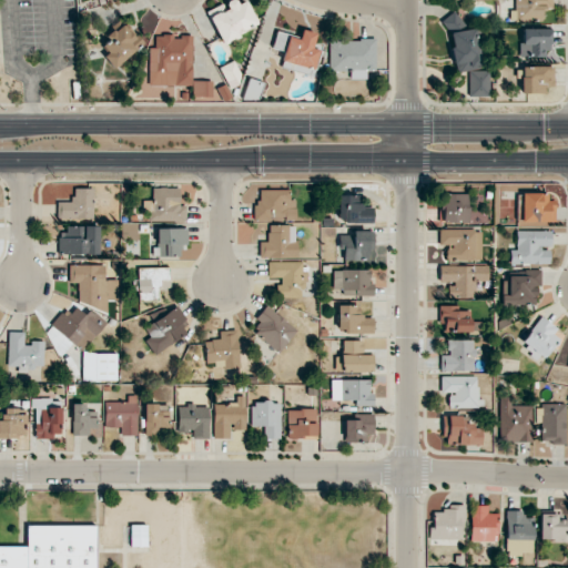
[(221,43),(257,26),(245,0),(244,0),(236,4),(234,0),(233,0),(222,6),(222,3),(206,11),(221,43)]
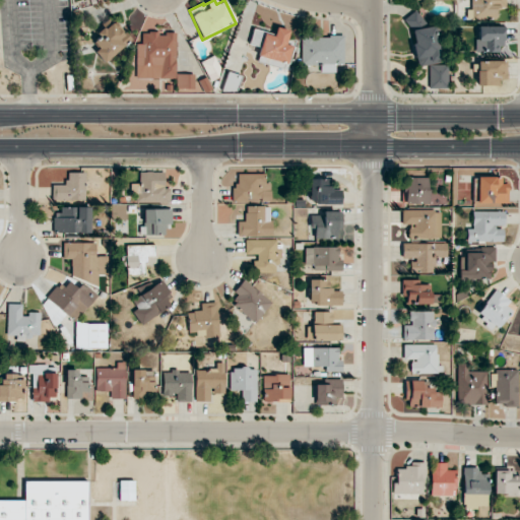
[(497,17),(497,8),(506,8),(506,0),(471,0),(472,18),(497,17)]
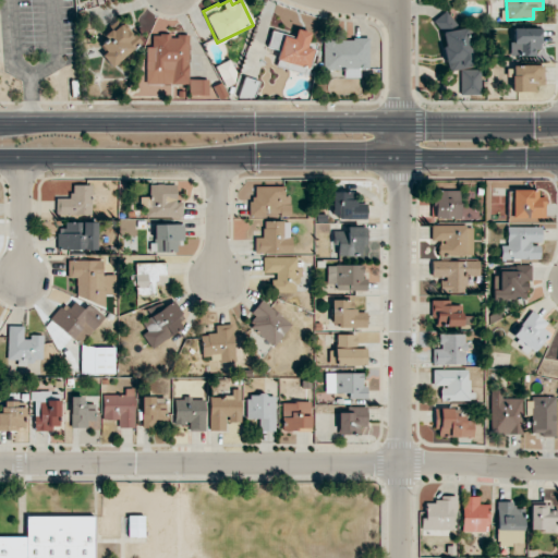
[(481,94),(480,69),(469,69),(466,28),(452,28),(452,15),(440,15),(443,70),(459,70),(460,95),(481,94)]
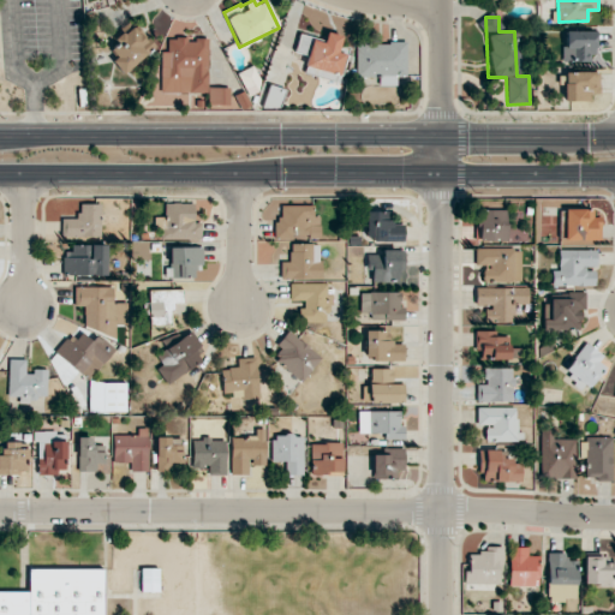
[(299,34),(296,51),(308,53),(304,69),(328,75),(341,77),(348,47),(340,45),(342,36),(326,31),(324,40),(299,34)]
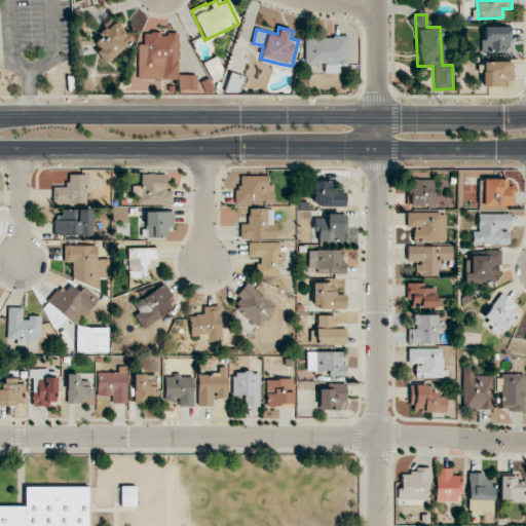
[(482,52),(510,52),(511,27),(483,27),(482,52)]
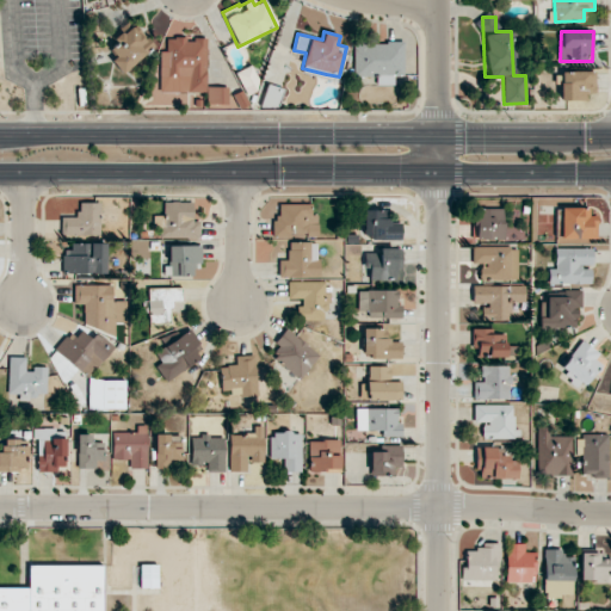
[(110,84),(129,86),(133,54),(149,56),(152,37),(117,32),(110,84)]
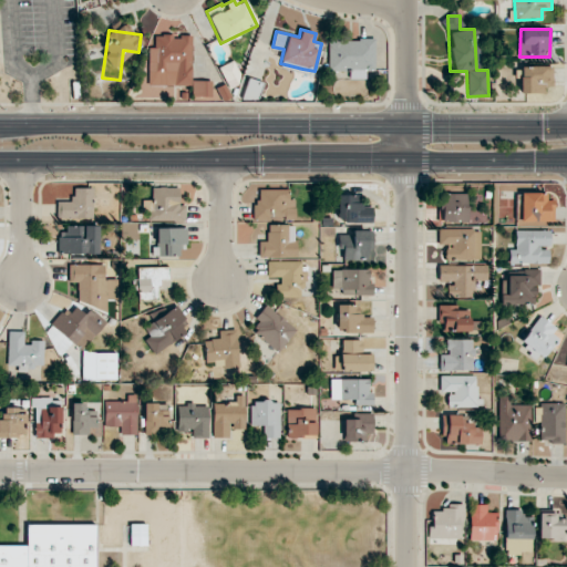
[(147,84),(192,85),(193,35),(154,34),(154,48),(148,47),(147,84)]
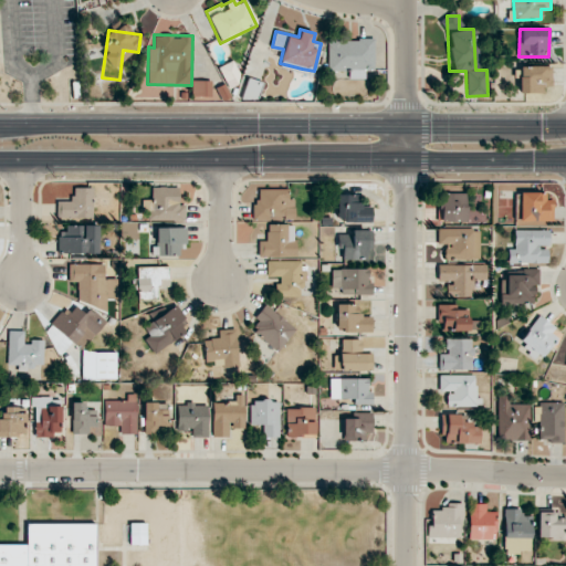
[(374,40),(328,40),(327,75),(335,75),(335,72),(345,72),(345,79),(373,79),(374,40)]
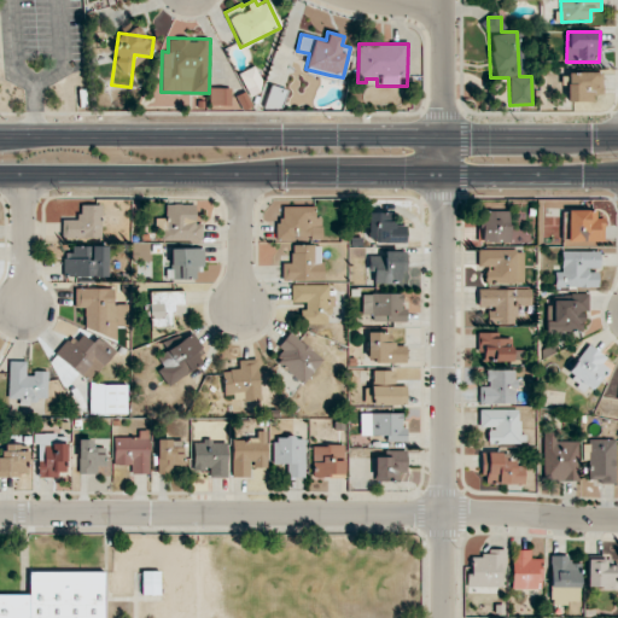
[(239,73),(248,95),(263,91),(255,66),(239,73)]
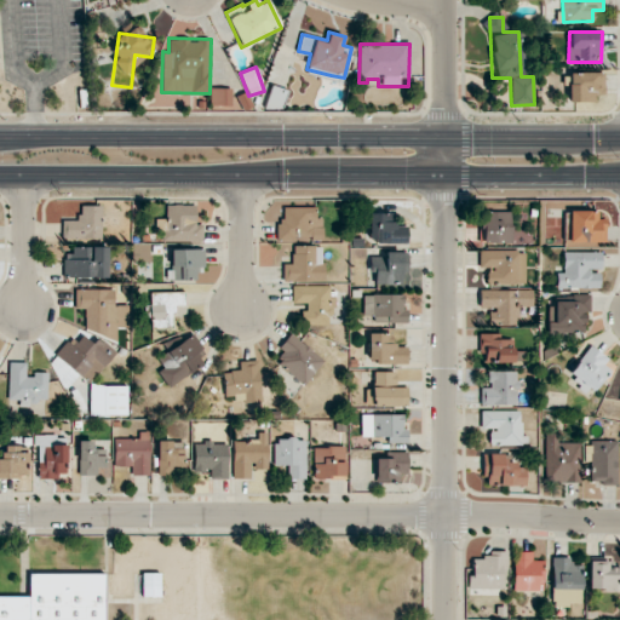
[(569,102),(596,102),(597,95),(603,95),(604,73),(569,73),(569,102)]
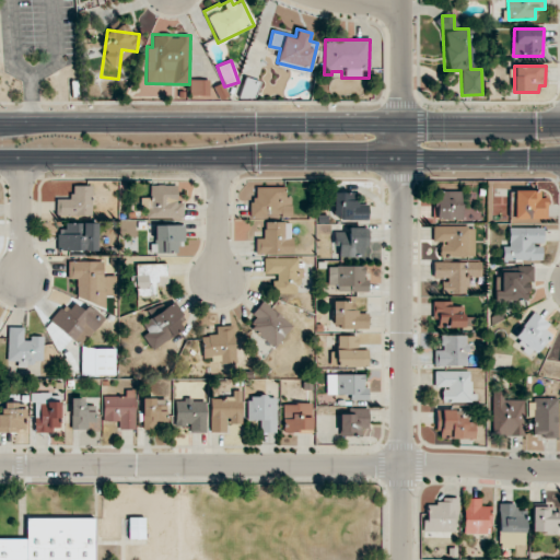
[(194,95),(207,95),(208,80),(195,80),(194,95)]
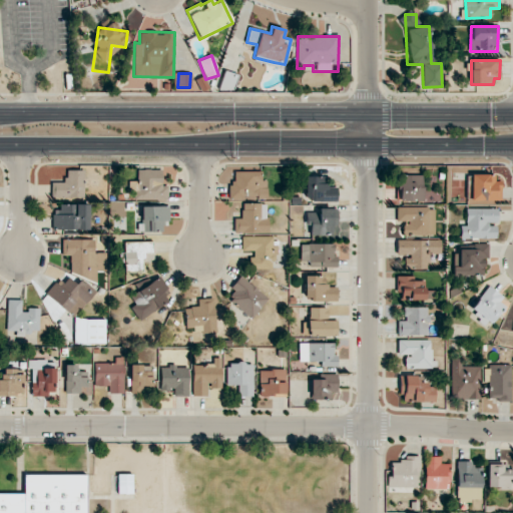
[(233,74),(221,74),(221,90),(233,90),(233,74)]
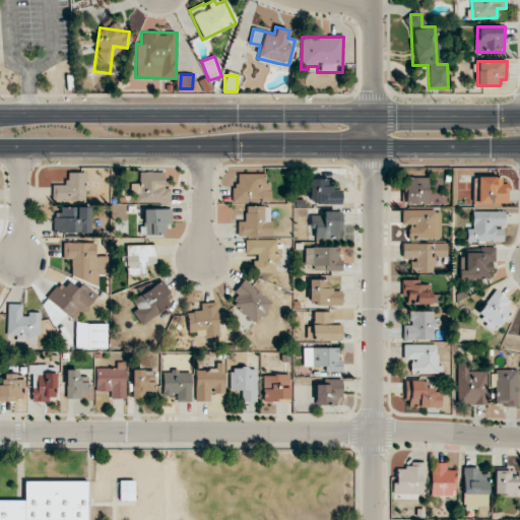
[(170,203),(170,188),(164,188),(165,173),(137,172),(136,202),(170,203)]
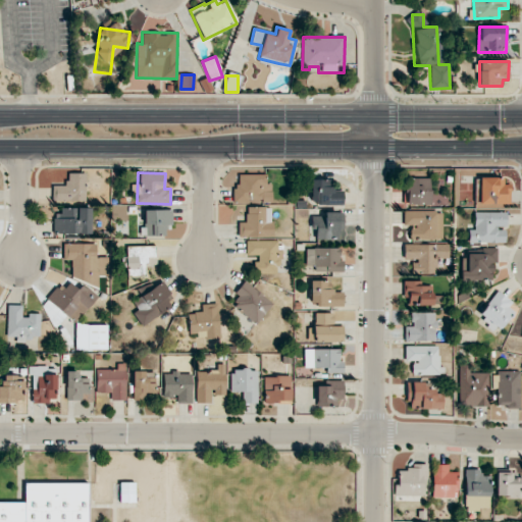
[(86,201),(85,173),(66,173),(66,186),(53,186),(53,201),(86,201)]
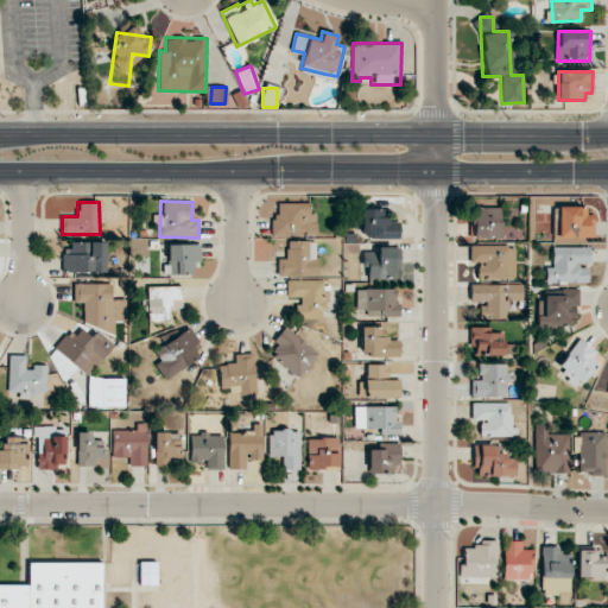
[(273,236),(291,236),(291,234),(316,233),(316,213),(309,213),(309,203),(273,203),(273,236)]
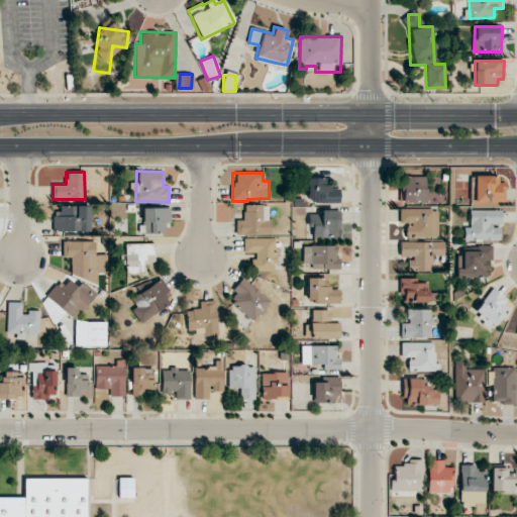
[(426,202),(426,176),(402,177),(403,203),(426,202)]
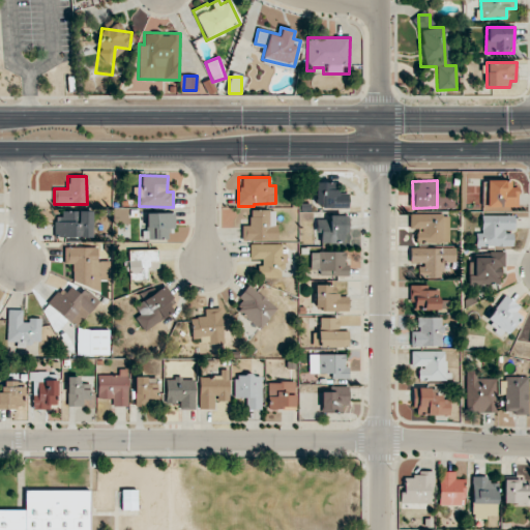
[(511,180),(487,180),(486,207),(518,208),(519,187),(511,186),(511,180)]
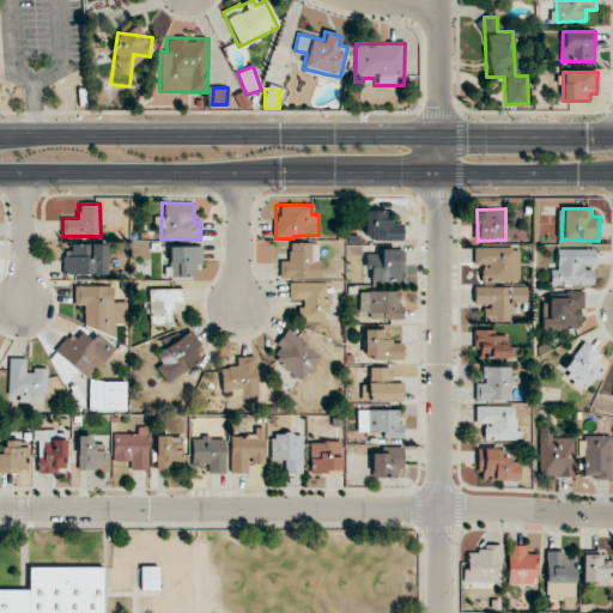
[(390,211),(365,211),(364,235),(374,235),(374,240),(402,241),(404,224),(389,224),(390,211)]
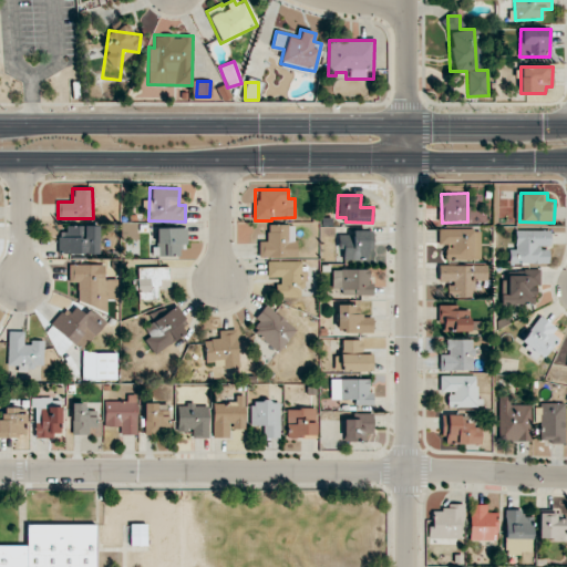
[(258,241),(259,258),(296,257),(296,224),(267,225),(268,241),(258,241)]
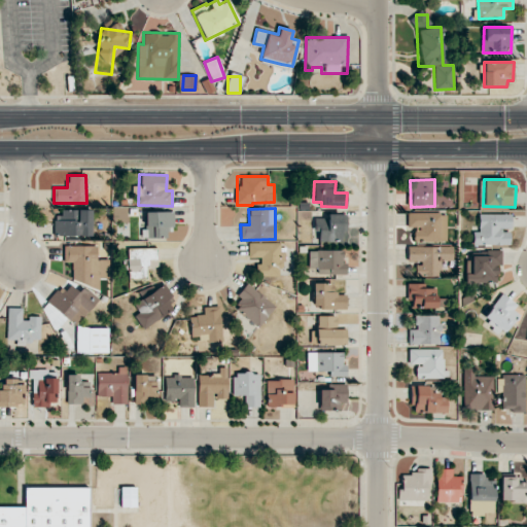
[(92,236),(92,210),(56,209),(56,236),(92,236)]
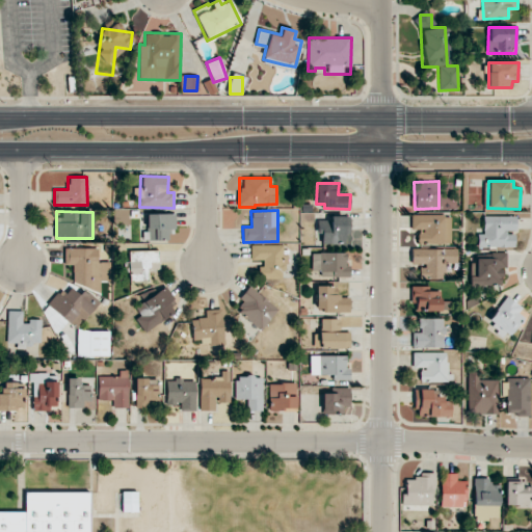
[(176,213),(145,214),(147,240),(169,240),(168,229),(176,228),(176,213)]
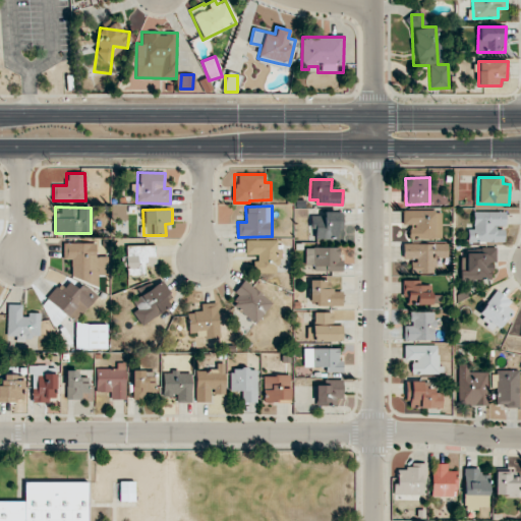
[(402,210),(403,224),(409,224),(410,239),(442,239),(441,210),(402,210)]
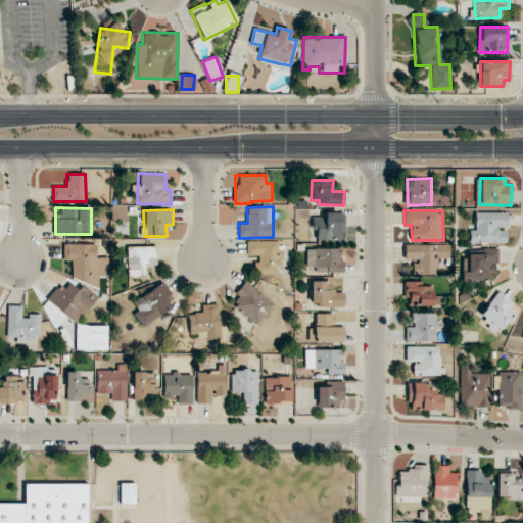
[(506,243),(506,228),(507,228),(507,212),(475,212),(475,230),(470,230),(470,243),(506,243)]
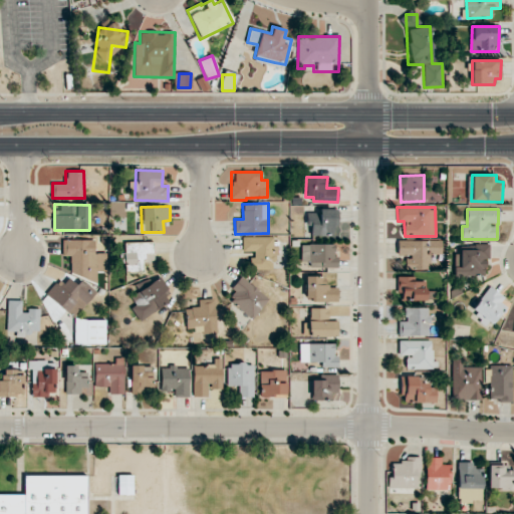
[(309,236),(333,236),(332,226),(337,226),(337,210),(308,211),(309,236)]
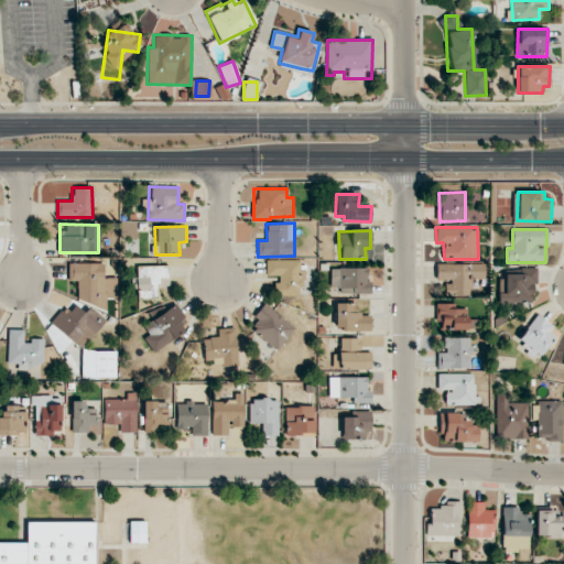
[(266,260),(266,277),(278,275),(279,295),(303,295),(302,269),(300,269),(300,259),(266,260)]
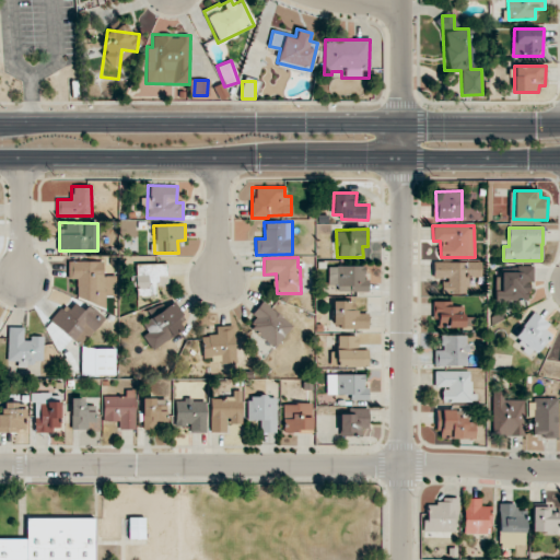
[(103,261),(68,260),(68,279),(77,279),(76,302),(105,303),(106,296),(115,296),(116,276),(103,276),(103,261)]
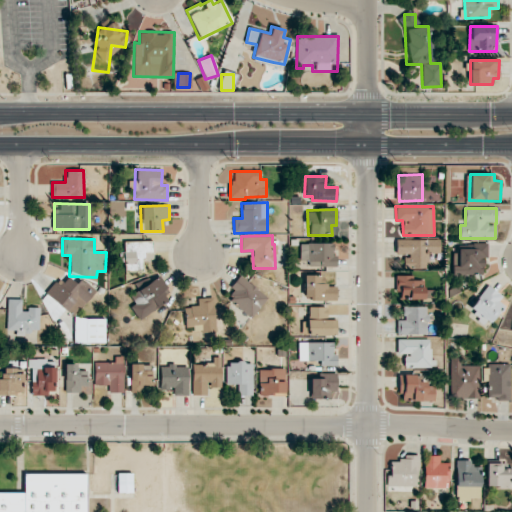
[(440,239),(395,240),(396,254),(409,254),(409,268),(428,268),(428,254),(440,253),(440,239)]
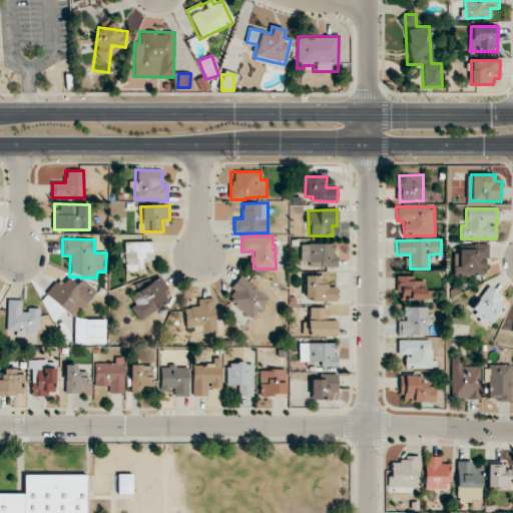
[(124,241),(124,252),(120,252),(120,263),(125,263),(125,271),(143,271),(142,261),(153,261),(153,240),(124,241)]
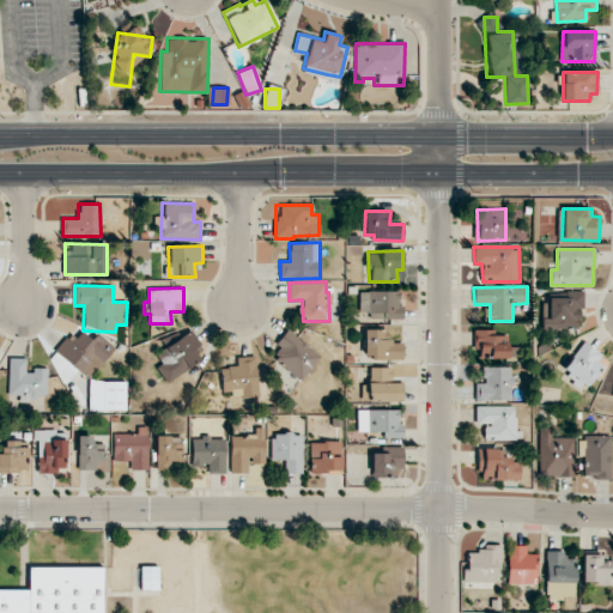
[(399,291),(359,291),(359,311),(370,310),(370,319),(404,319),(402,307),(399,307),(399,291)]
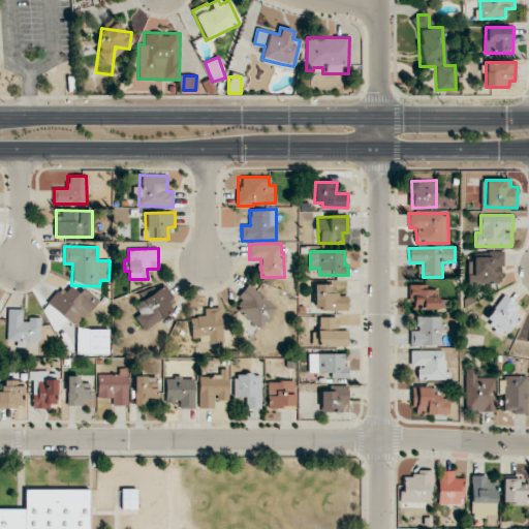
[(468,258),(468,285),(499,285),(499,265),(503,265),(503,251),(488,251),(488,258),(468,258)]
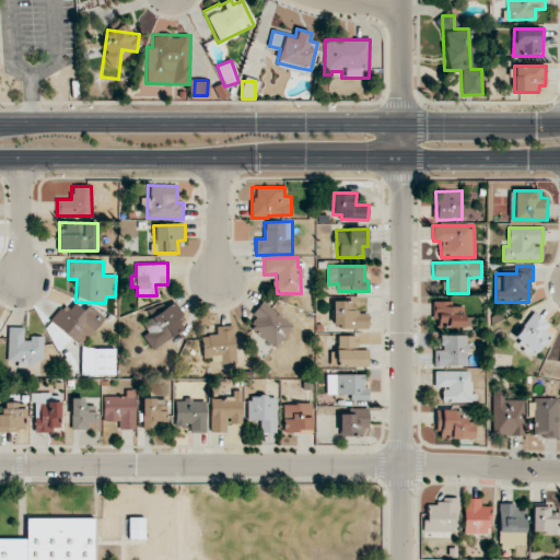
[(353,301),(333,301),(333,328),(368,327),(368,312),(353,312),(353,301)]
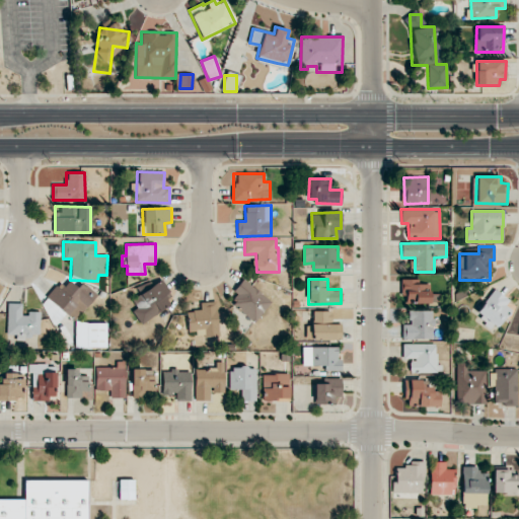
[(81,282),(77,287),(69,280),(63,287),(58,283),(46,297),(75,321),(96,295),(81,282)]
